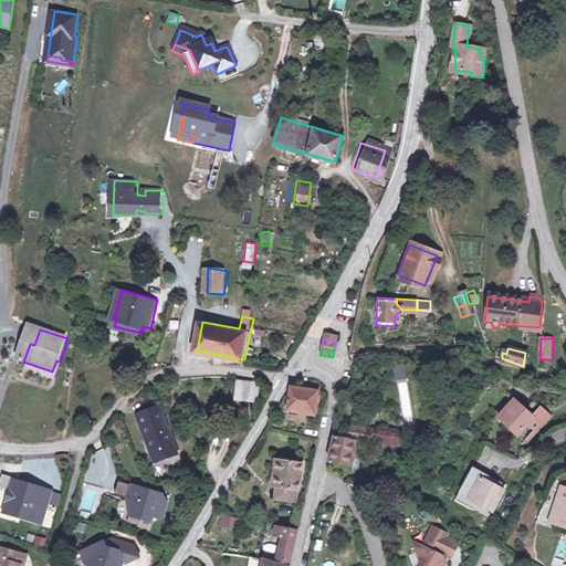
[(395,366),(396,379),(407,379),(406,365),(395,366)]
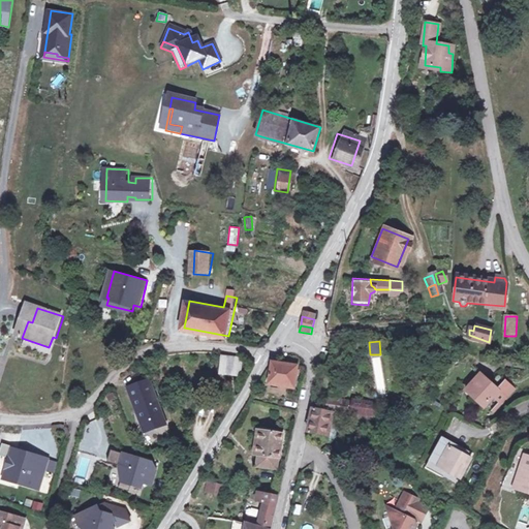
[(244,373),(246,361),(224,358),(223,371),(244,373)]
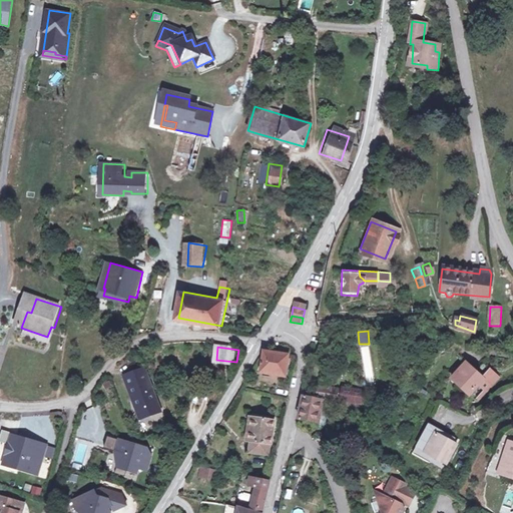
[(363,347),(364,369),(372,369),(370,347),(363,347)]
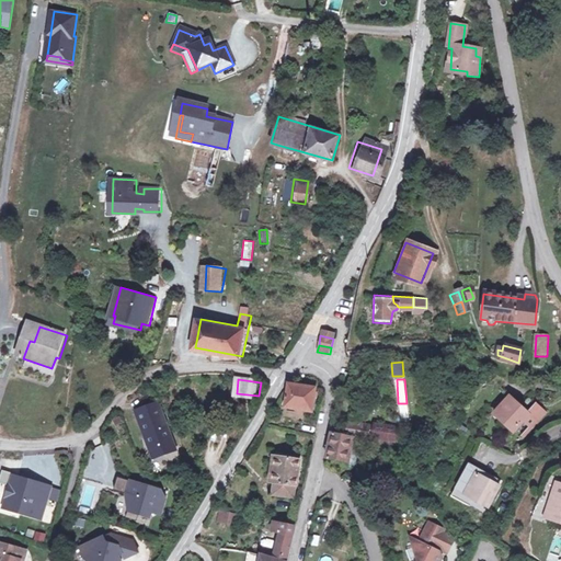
[(286,409),(309,412),(312,391),(289,388),(286,409)]
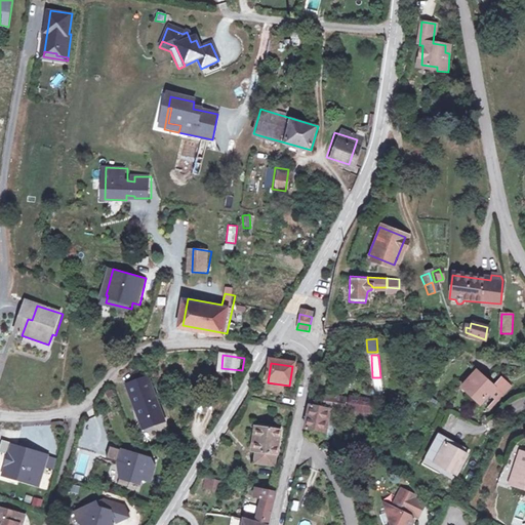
[(482,368),(467,385),(473,391),(475,389),(485,400),(494,392),(499,397),(500,399),(514,387),(509,381),(507,385),(503,381),(499,386),(482,368)]
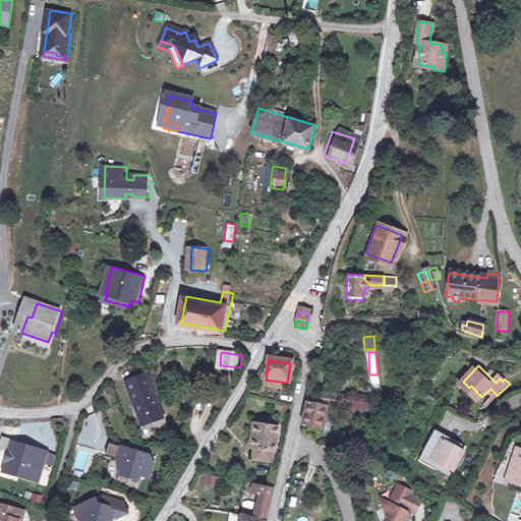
[(131,382),(143,418),(153,415),(155,420),(164,417),(150,375),(131,382)]
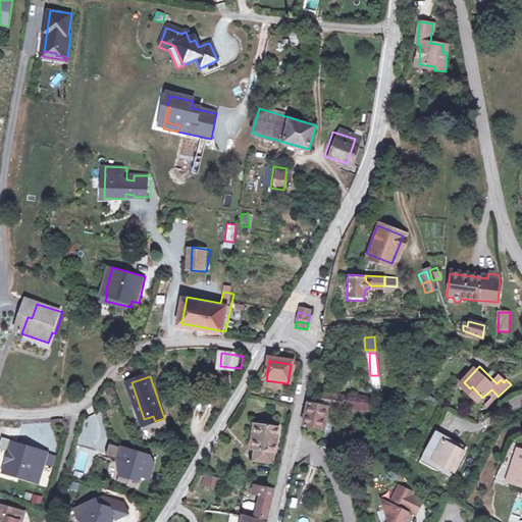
[(472,386),(470,388),(480,400),(482,398),(472,386)]
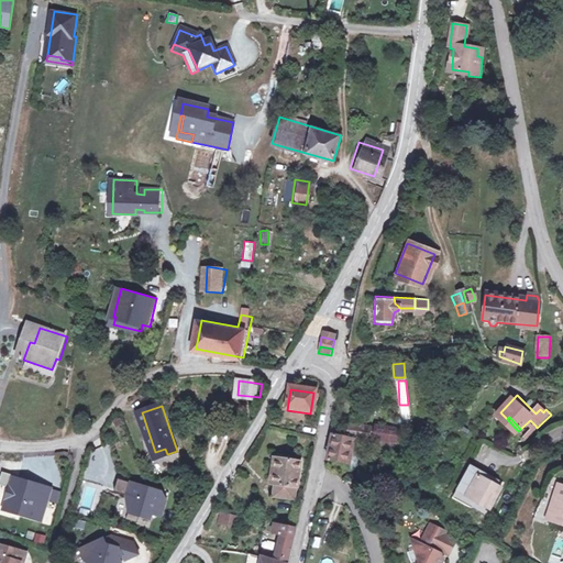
[(349,426),(348,435),(356,437),(356,435),(377,440),(377,438),(378,424),(355,421),(349,426)]
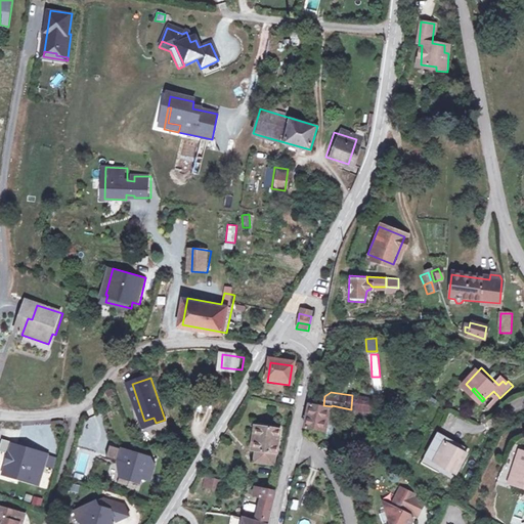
[(375,396),(352,395),(351,407),(374,409),(375,396)]
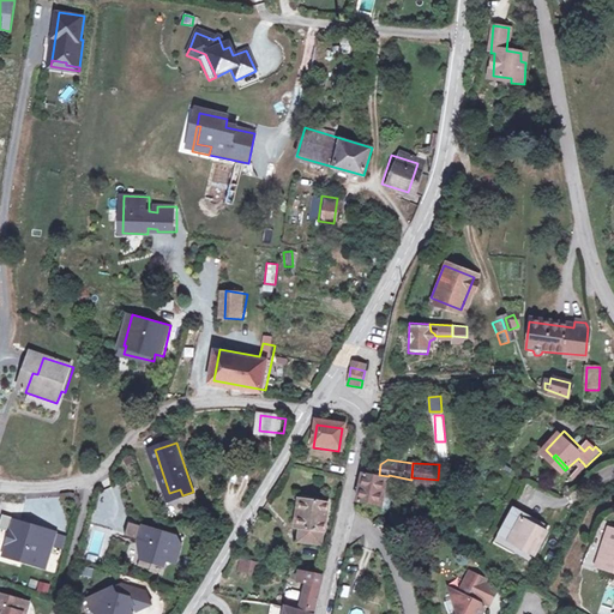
[(585,467),(584,464),(575,474),(576,476),(585,467)]
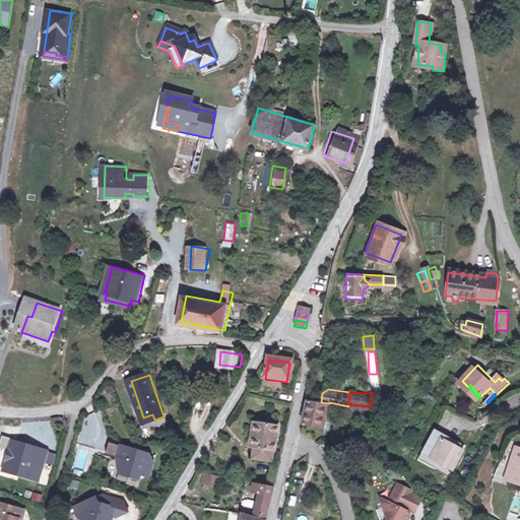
[(321,402),(307,399),(304,418),(325,424),(329,403),(321,402)]
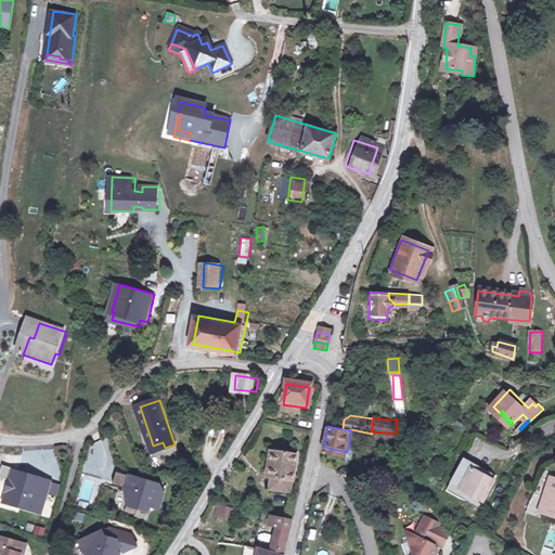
[(165,449),(165,448),(163,442),(153,446),(155,452),(165,449)]
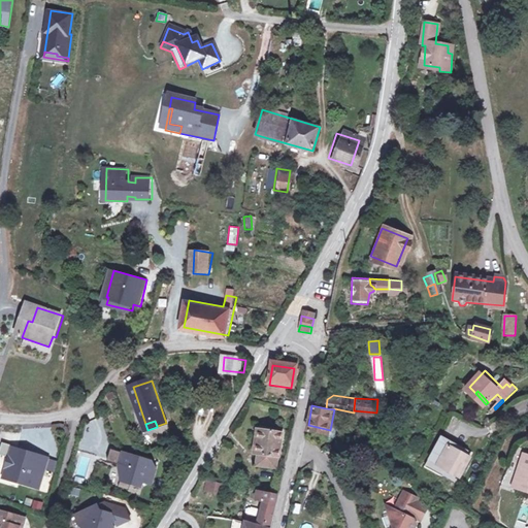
[(284,432),(260,430),(257,455),(259,455),(258,467),(278,469),(281,456),(282,456),(284,432)]
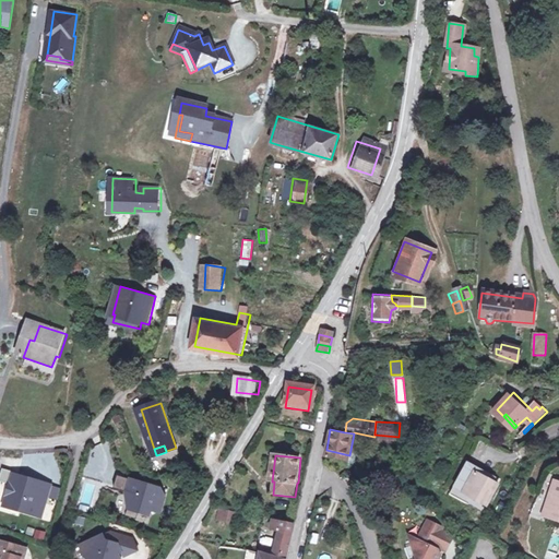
[(21,496),(18,504),(46,514),(54,494),(57,485),(58,484),(21,471),(22,468),(11,464),(7,476),(18,480),(13,492),(21,496)]
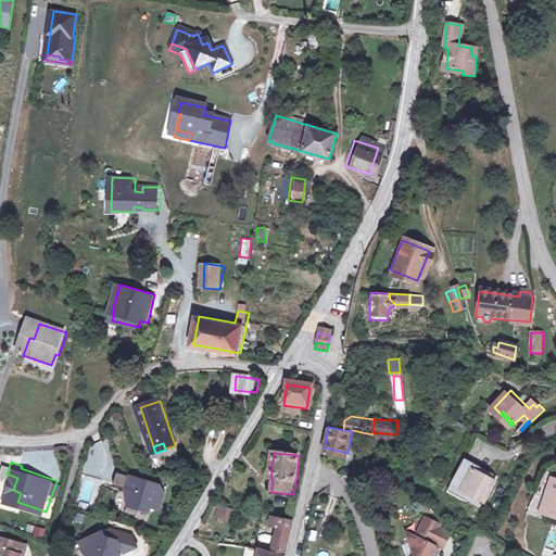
[(463,465),(460,470),(489,484),(491,479),(463,465)]
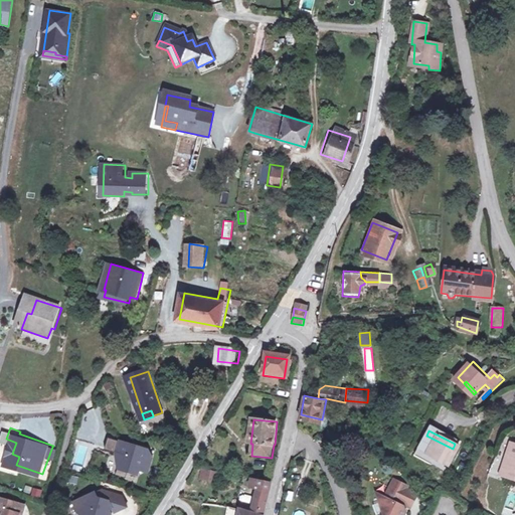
[(453,449),(426,436),(418,453),(416,455),(434,463),(435,461),(449,467),(457,451),(453,449)]
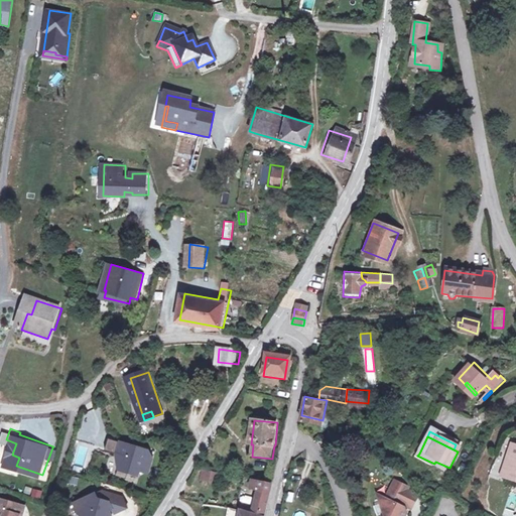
[(148,456),(150,449),(113,437),(109,450),(119,454),(119,455),(121,466),(131,469),(130,472),(139,475),(141,470),(149,472),(154,458),(148,456)]
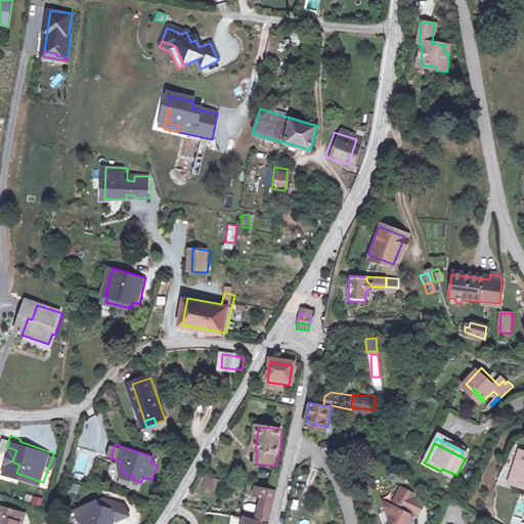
[(523,453),(517,451),(511,469),(514,476),(511,484),(521,488),(522,485),(523,485),(523,453)]
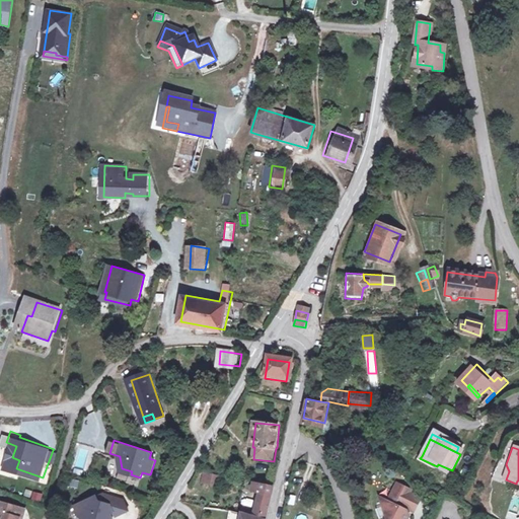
[(62,453),(53,450),(50,458),(59,461),(62,453)]
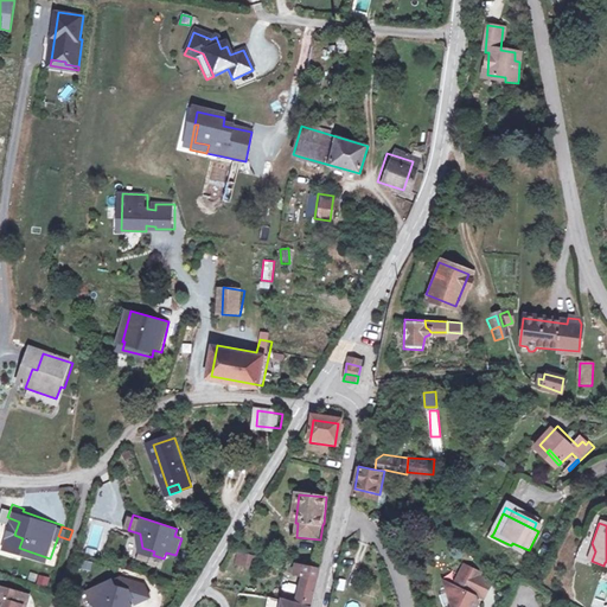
[(14,535),(11,545),(19,548),(23,538),(14,535)]
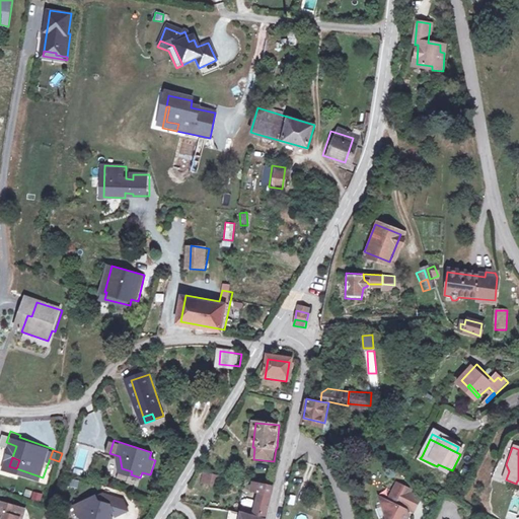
[(132,471),(122,468),(119,477),(129,480),(131,474),(132,471)]
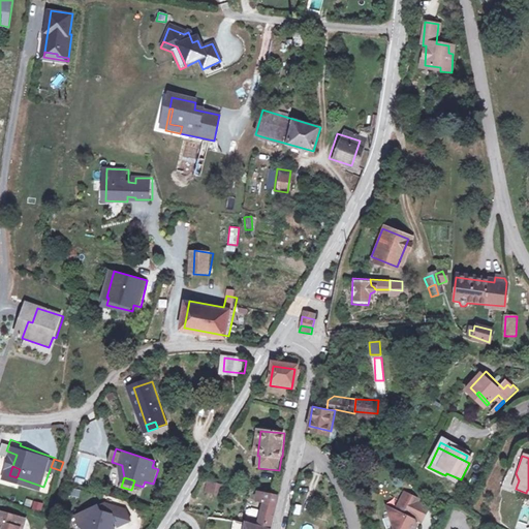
[(222,486),(215,485),(214,495),(221,496),(222,486)]
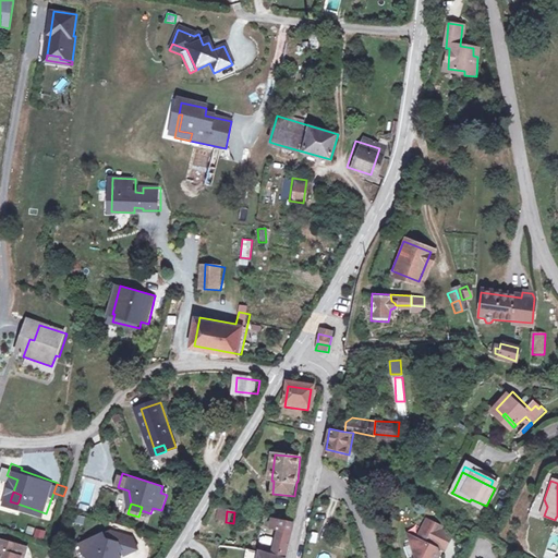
[(417,530),(409,524),(413,553),(410,557),(432,557),(437,549),(434,542),(432,541),(434,537),(439,529),(432,523),(436,518),(428,513),(417,530)]
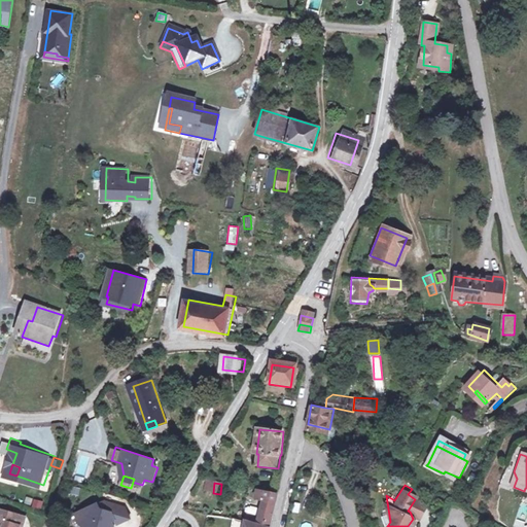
[(418,493),(412,489),(408,494),(415,499),(417,495),(418,493)]
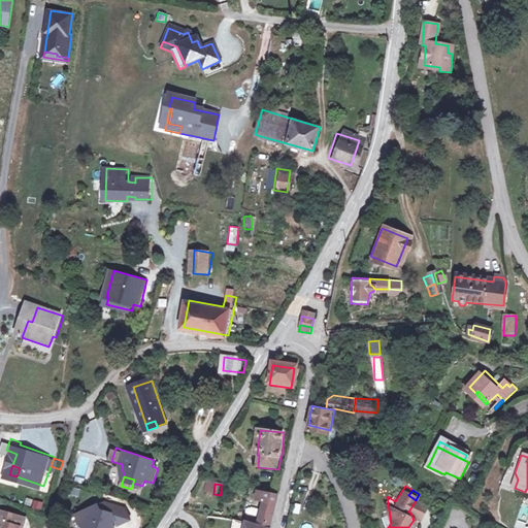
[(266,501),(262,522),(261,527),(262,527),(272,527),(279,494),(261,491),(260,500),(266,501)]
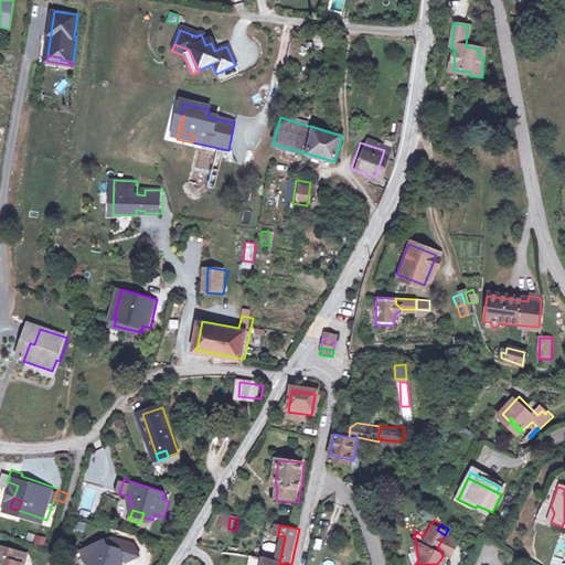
[(447,531),(445,535),(439,544),(447,550),(455,535),(447,531)]
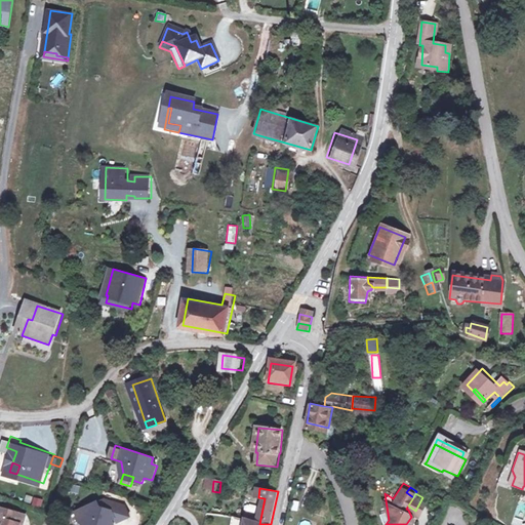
[(32,496),(31,505),(42,508),(44,500),(32,496)]
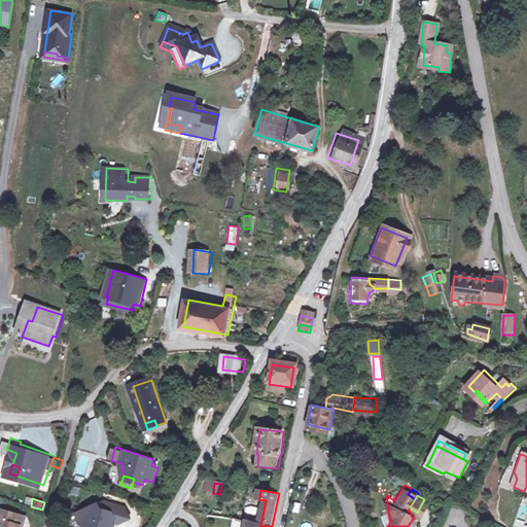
[(106,499),(78,512),(82,521),(89,523),(90,526),(115,526),(112,520),(115,519),(117,524),(131,518),(126,506),(106,499)]
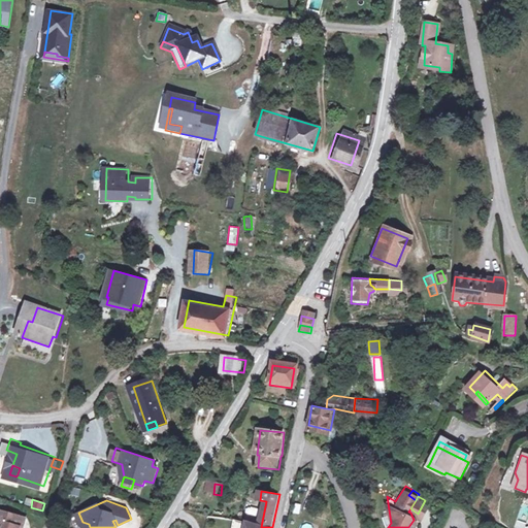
[(249,514),(257,516),(258,507),(251,505),(249,514)]
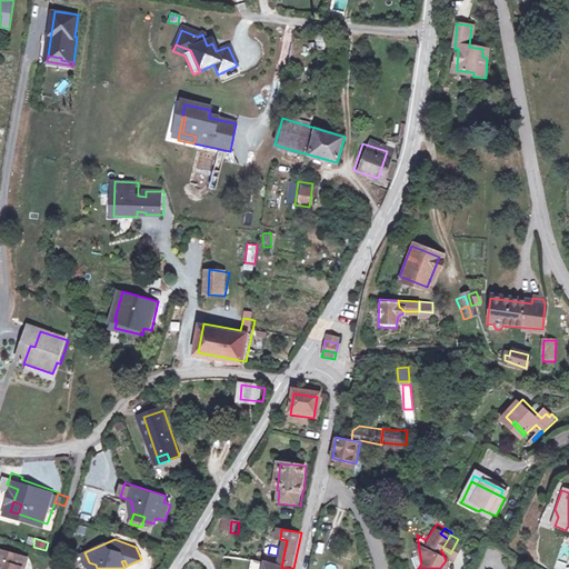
[(13,568),(15,565),(22,567),(25,556),(0,549),(0,568),(13,568)]
